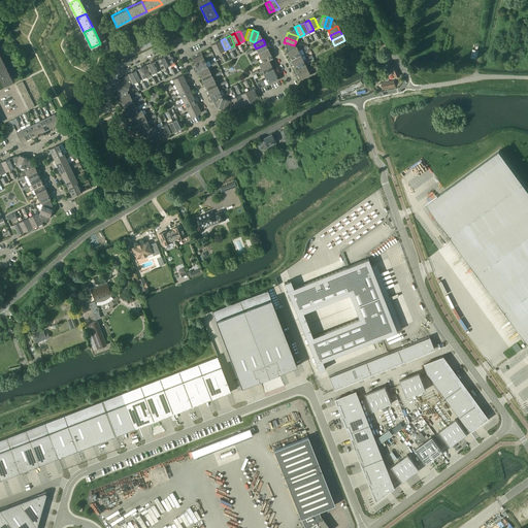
[(221,40),(216,42),(221,53),(225,50),(221,40)]
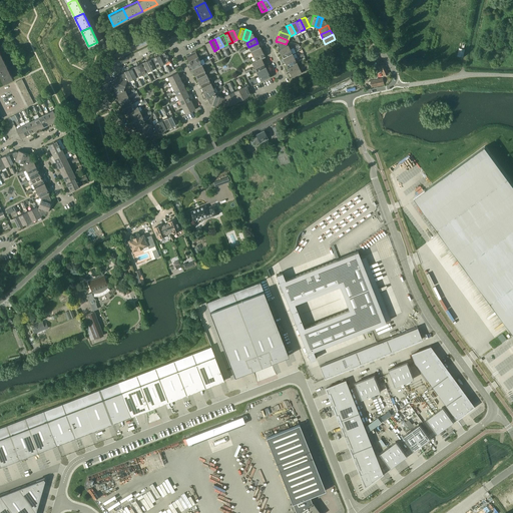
[(209,53),(214,51),(209,41),(204,44),(209,53)]
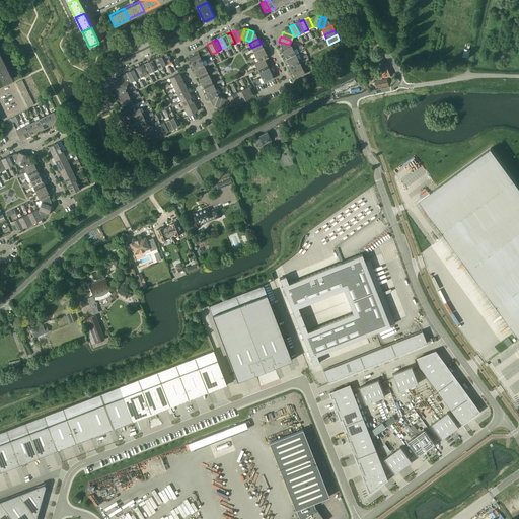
[(261,44),(251,48),(253,53),(264,48),(261,44)]
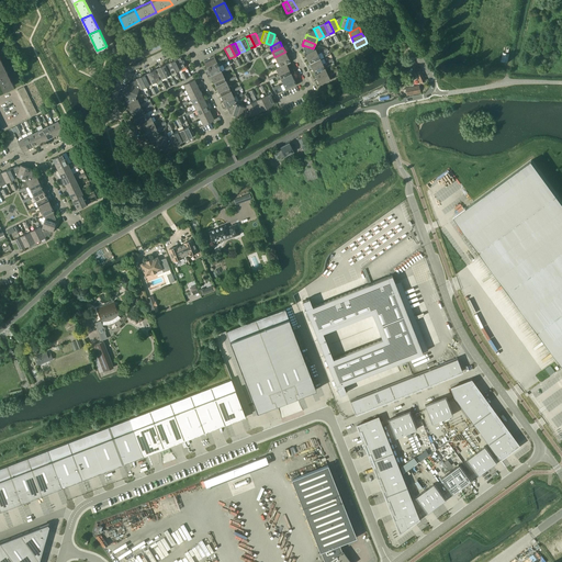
[(314,49),(305,54),(304,54),(307,59),(317,54),(315,48),(314,49)]
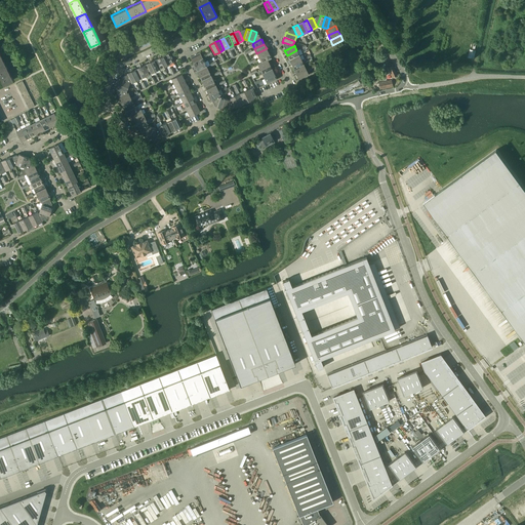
[(267,48),(256,53),(258,57),(269,53),(267,48)]
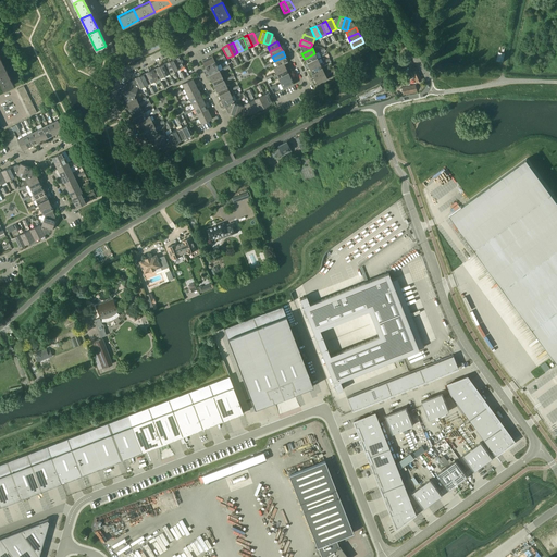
[(314,53),(305,59),(307,63),(318,59),(314,53)]
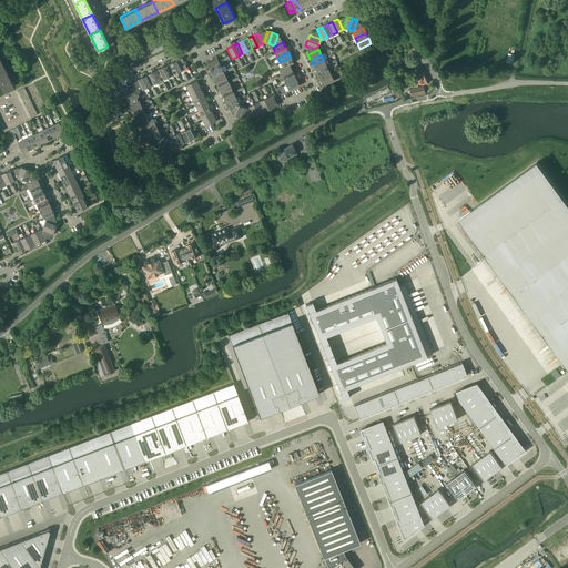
[(183,57),(178,60),(183,70),(188,68),(183,57)]
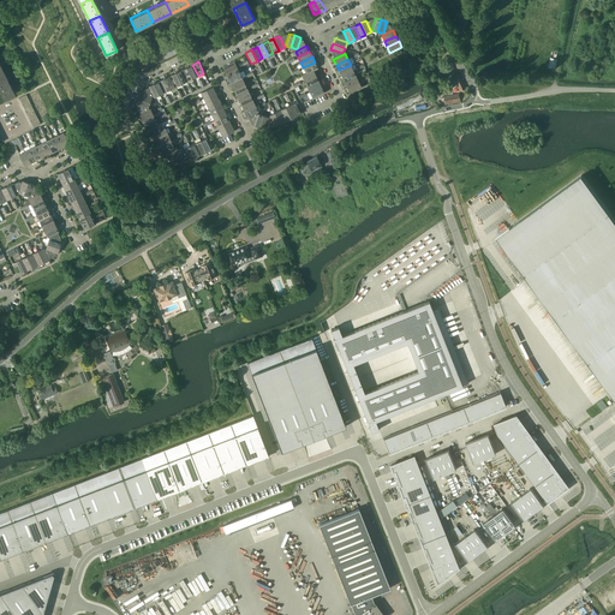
[(234,61),(224,66),(222,67),(225,73),(237,67),(234,61)]
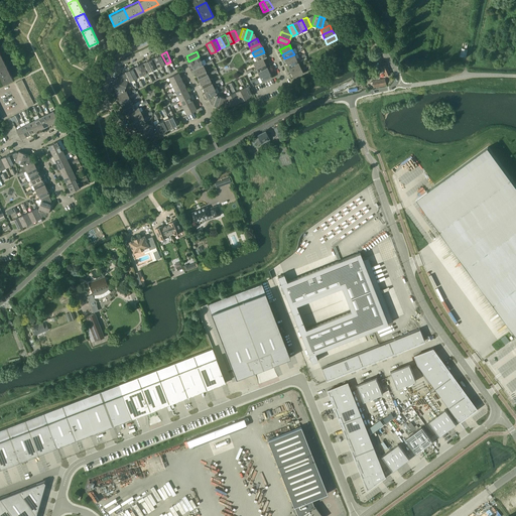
[(264,52),(254,56),(256,61),(257,61),(263,58),(266,57),(264,52)]
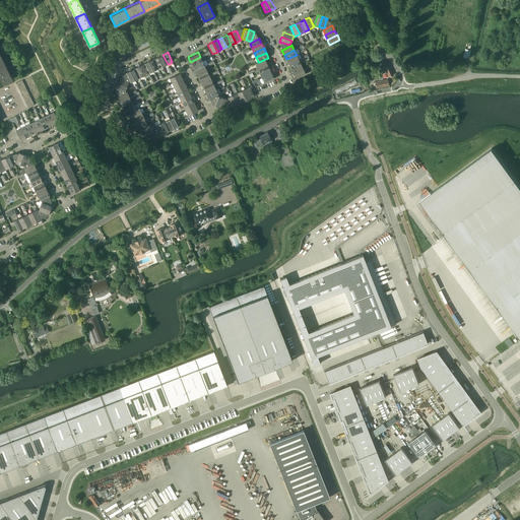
[(163,55),(157,57),(163,66),(168,64),(163,55)]
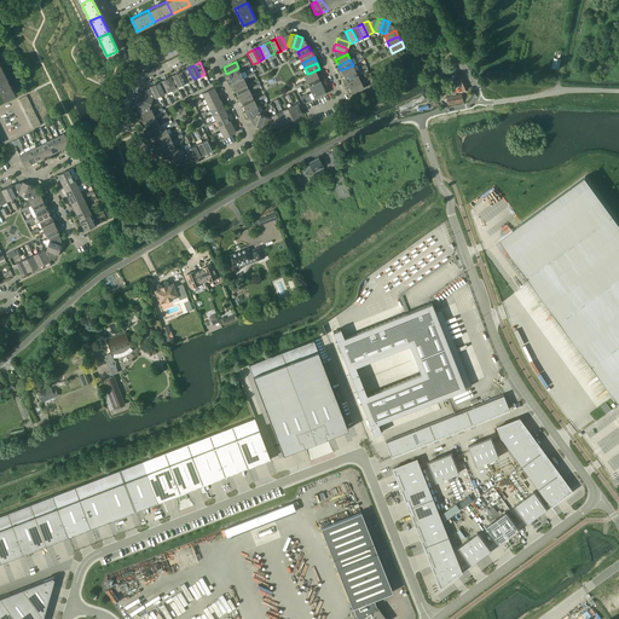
[(353,65),(341,70),(343,76),(356,70),(353,65)]
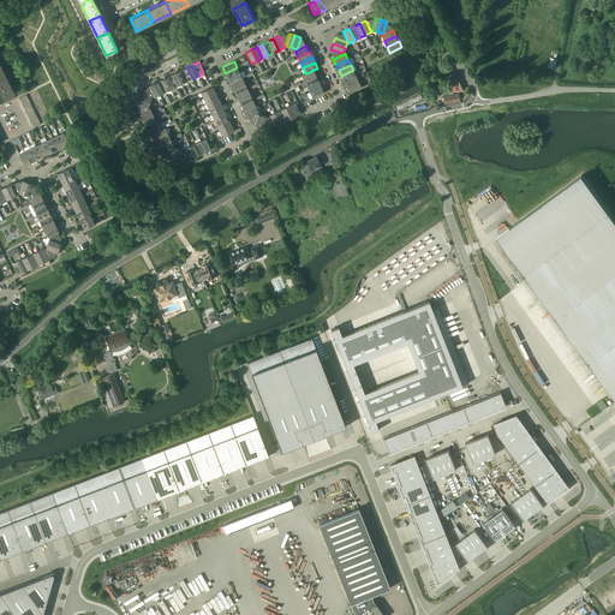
[(186,67),(181,70),(186,82),(192,78),(186,67)]
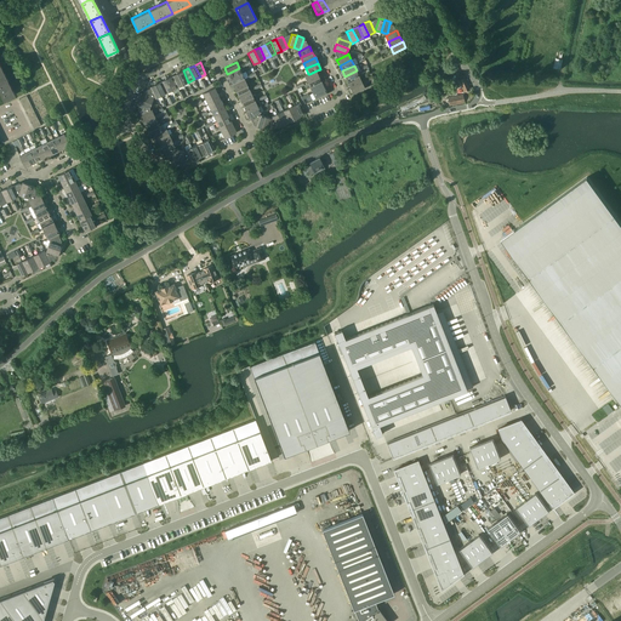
[(239,68),(227,74),(231,79),(241,73),(239,68)]
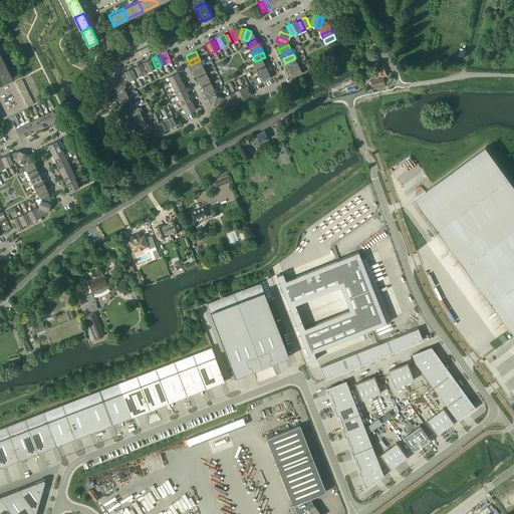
[(152,58),(147,60),(152,70),(156,68),(152,58)]
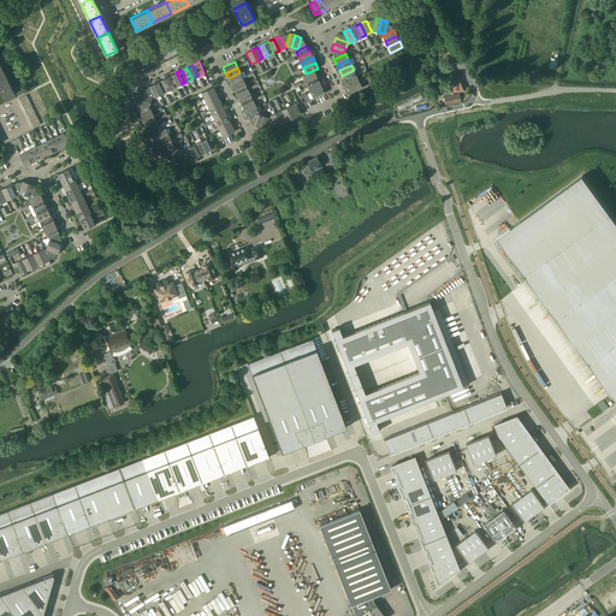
[(314,70),(307,73),(306,73),(302,76),(304,81),(317,76),(314,70)]
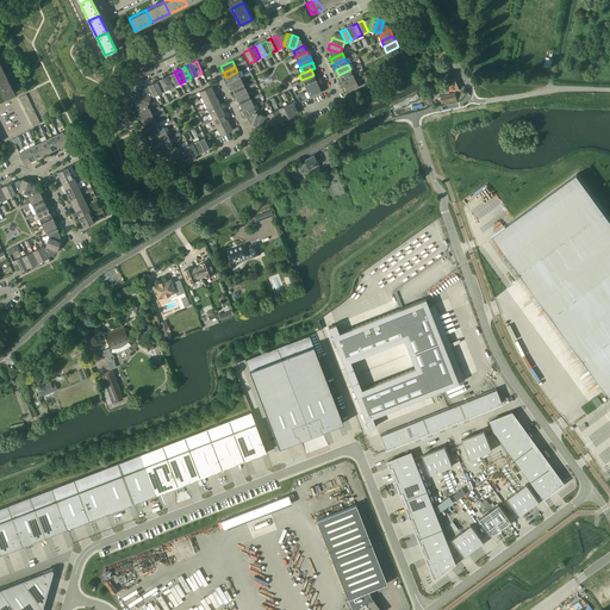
[(350,69),(338,75),(342,81),(353,75),(350,69)]
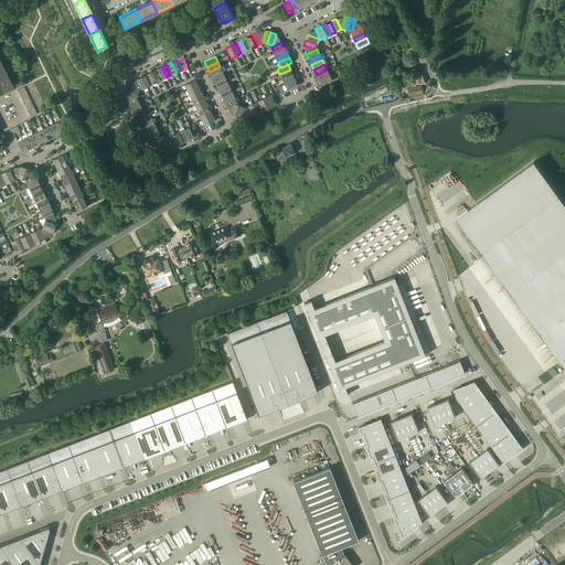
[(161,66),(157,68),(161,80),(167,77),(161,66)]
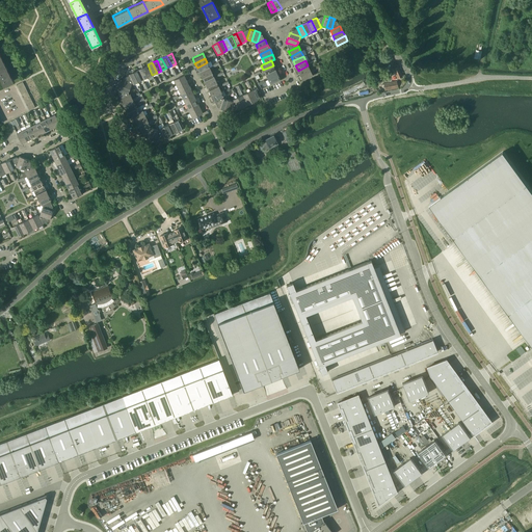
[(207,62),(197,68),(200,73),(209,68),(207,62)]
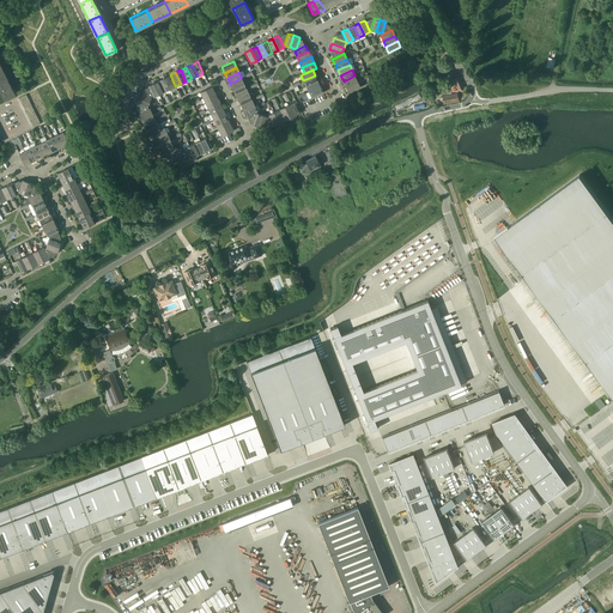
[(170,74),(164,78),(170,89),(175,86),(170,74)]
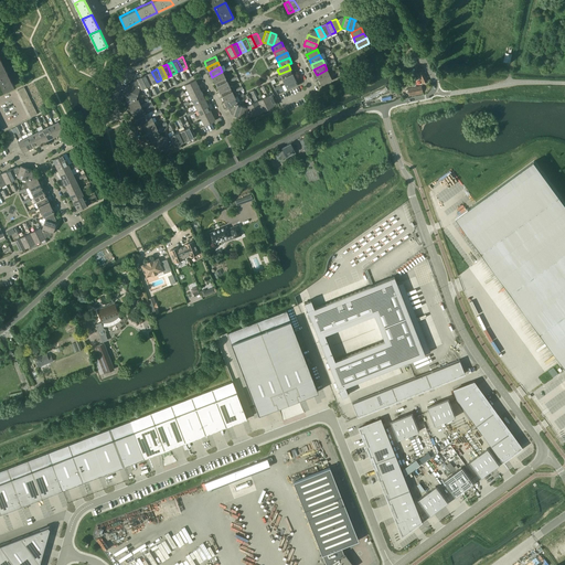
[(6,70),(0,72),(0,84),(3,91),(3,92),(13,86),(6,70)]
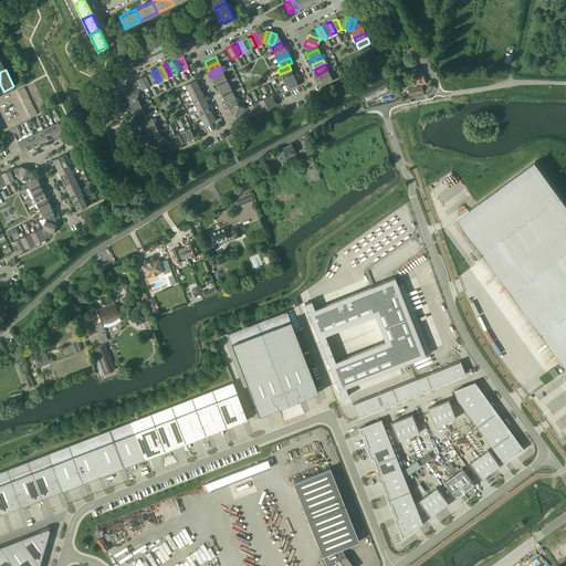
[(291,70),(280,74),(283,80),(293,74),(291,70)]
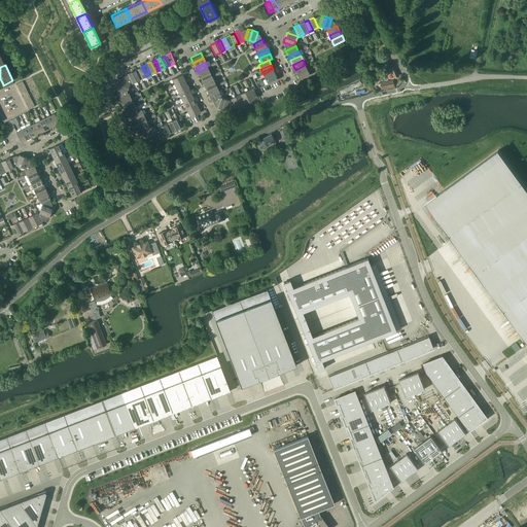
[(305,65),(295,70),(297,74),(307,70),(305,65)]
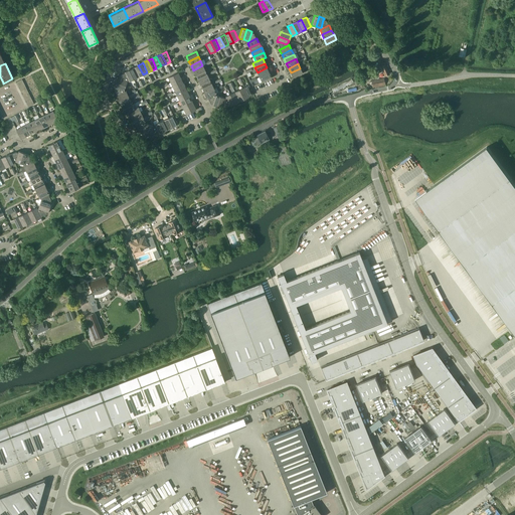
[(389,73),(385,64),(380,66),(384,76),(389,73)]
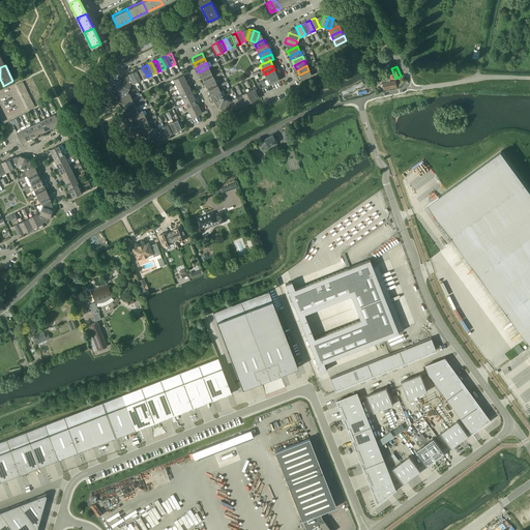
[(142,67),(138,69),(142,79),(147,77),(142,67)]
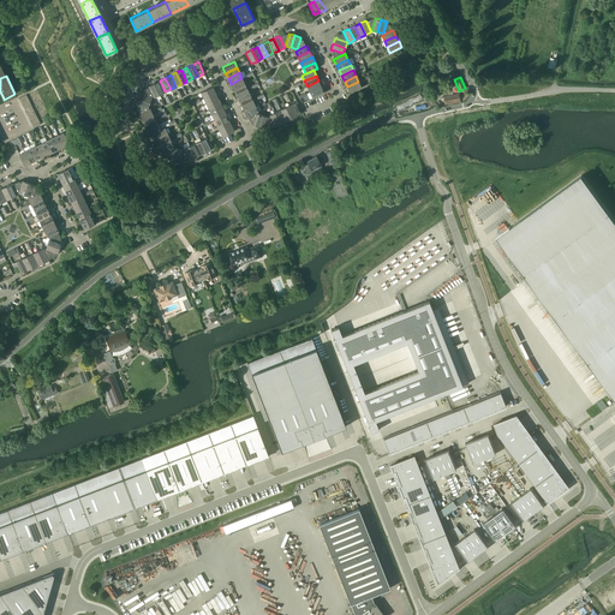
[(233,89),(245,84),(242,78),(231,84),(233,89)]
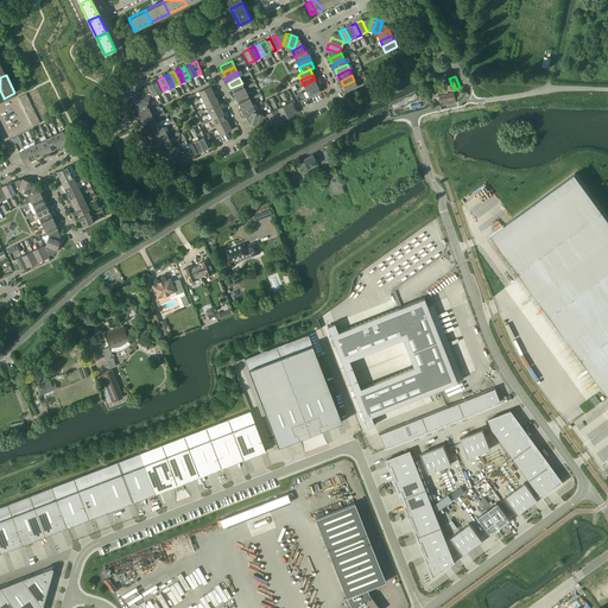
[(158,80),(152,82),(158,94),(163,90),(158,80)]
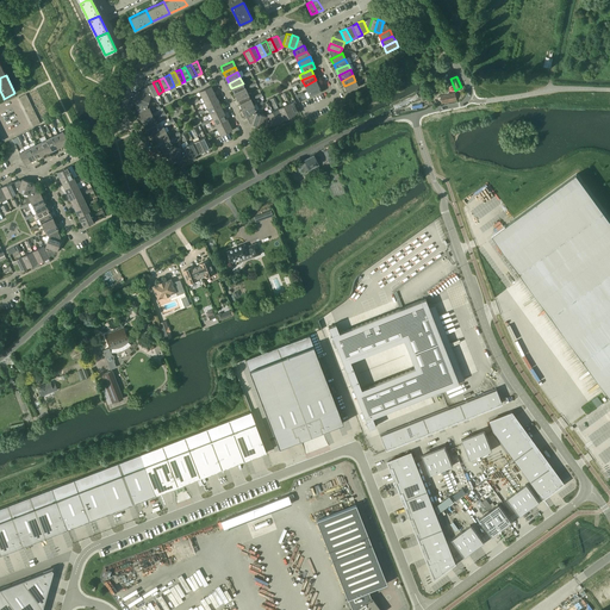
[(316,80),(305,86),(307,92),(318,86),(316,80)]
